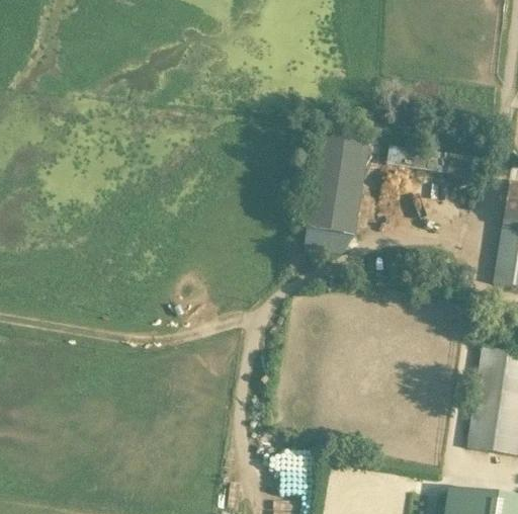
[(368,141),(321,134),(306,229),(354,237),(368,141)]
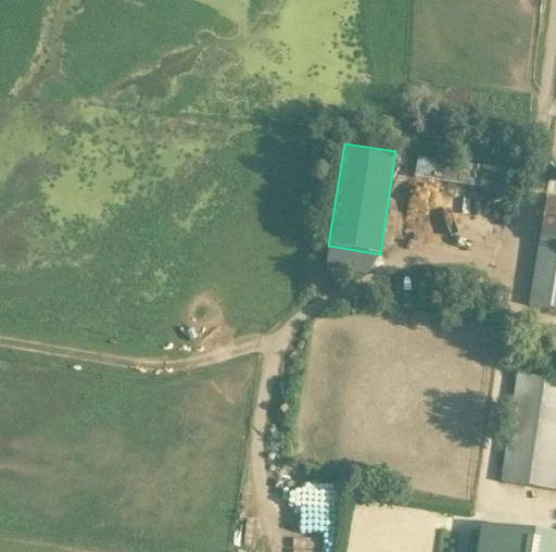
[(418,154),(417,176),(459,178),(460,157),(418,154)]
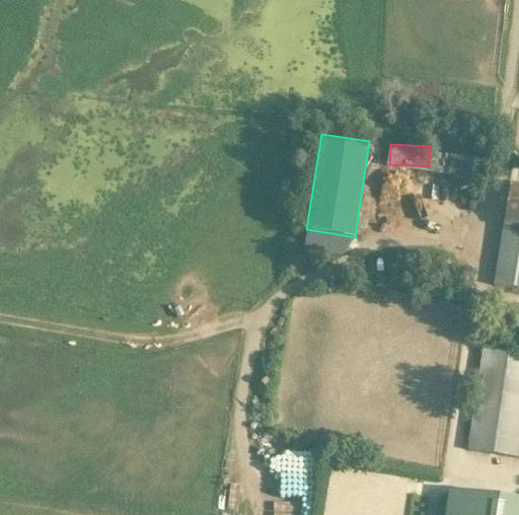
[(451,170),(467,174),(472,155),(455,151),(451,170)]
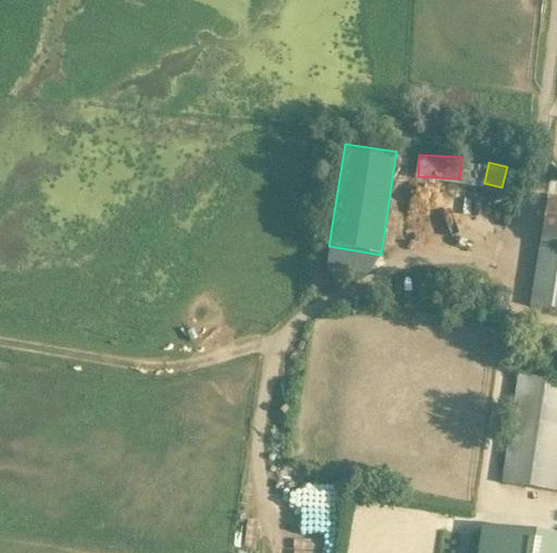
[(556,197),(546,197),(540,240),(556,242),(556,197)]
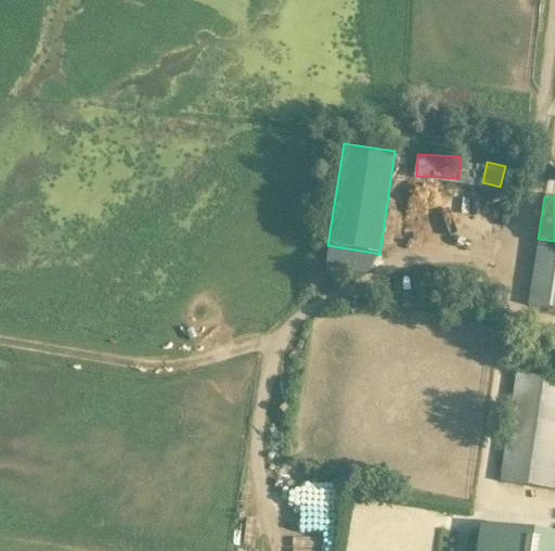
[(554,241),(538,239),(528,303),(554,307),(554,241)]
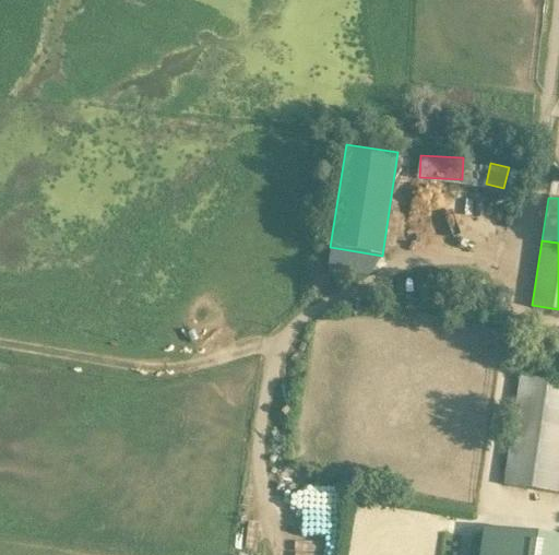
[(558,485),(558,380),(520,375),(503,483),(558,491),(558,485)]
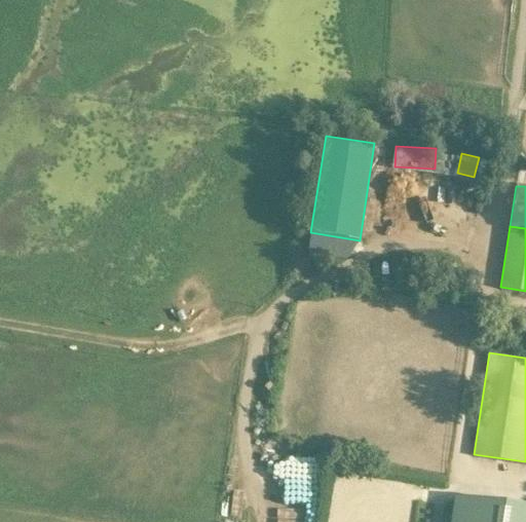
[(277,458),(276,477),(325,478),(326,460),(277,458)]
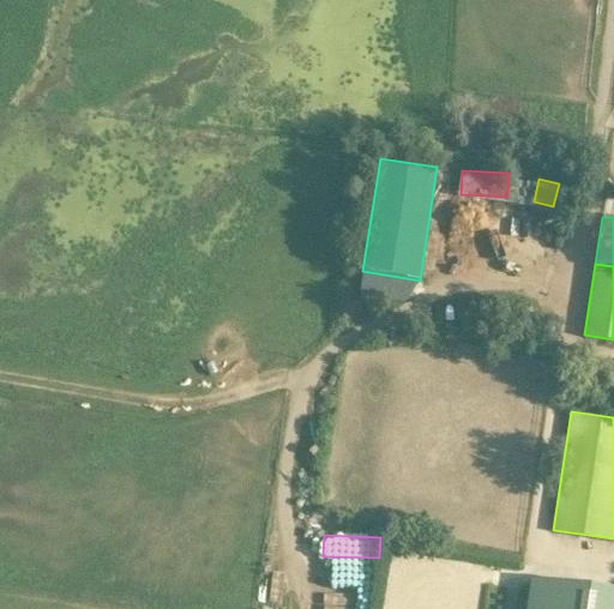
[(613,608),(613,591),(530,579),(525,608),(613,608)]
